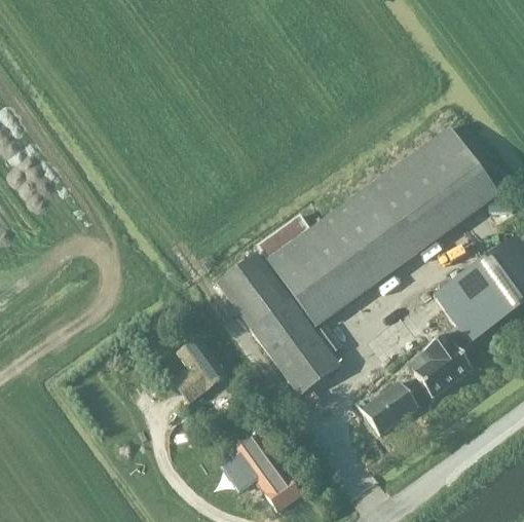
[(301,235),(284,248),(272,233),(257,244),(315,326),(499,193),(450,126),(301,235)]
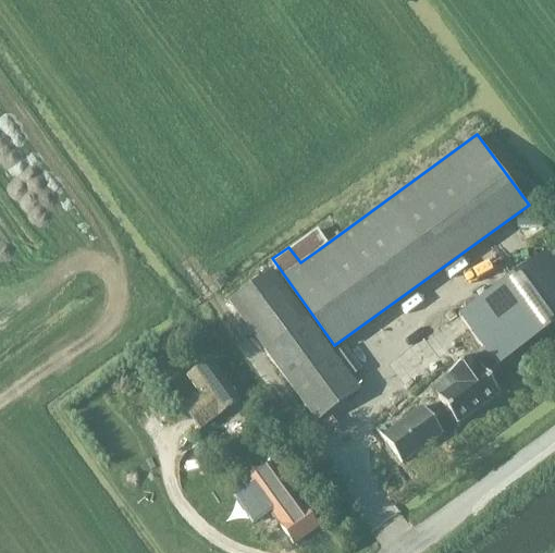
[(272,267),(229,298),(318,418),(361,386),(272,267)]
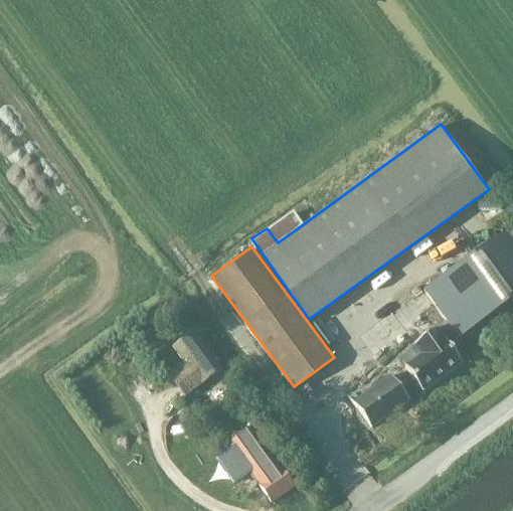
[(436,325),(413,341),(420,351),(404,363),(421,387),(462,359),(449,342),(489,313),(454,265),(422,286),(448,320),(438,327),(436,325)]
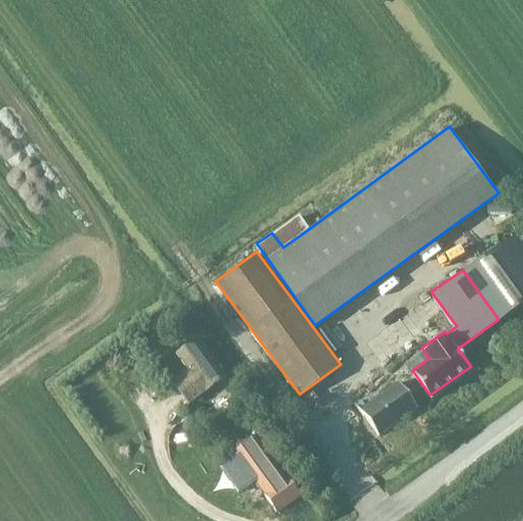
[(417,281),(396,290),(400,299),(421,290),(417,281)]
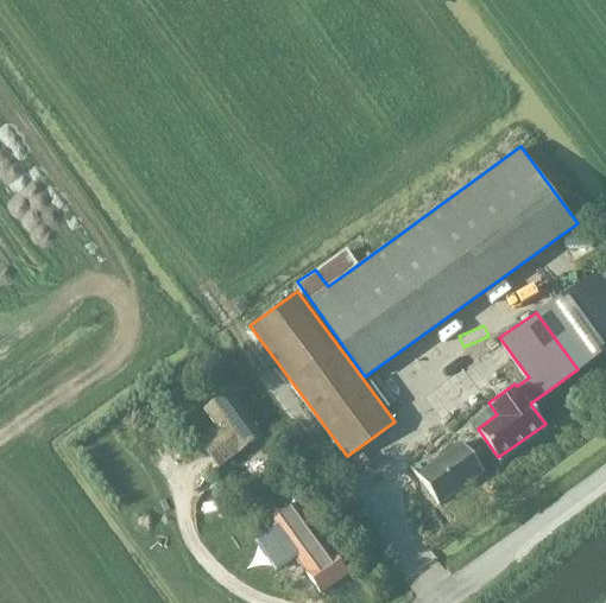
[(219,426),(200,440),(219,464),(262,432),(229,388),(206,407),(219,426)]
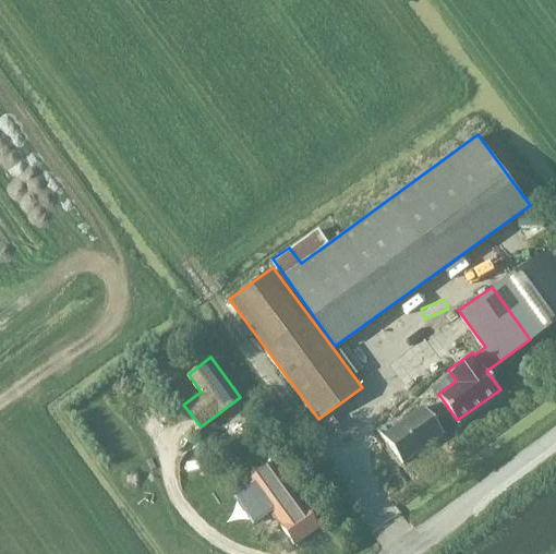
[(422,402),(383,432),(405,460),(443,432),(422,402)]
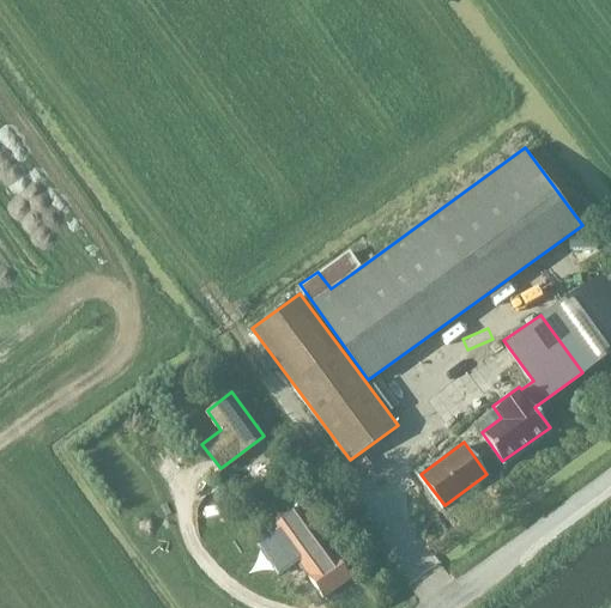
[(280,533),(261,546),(279,570),(296,558),(324,596),(351,576),(322,535),(304,510),(278,529),(280,533)]
